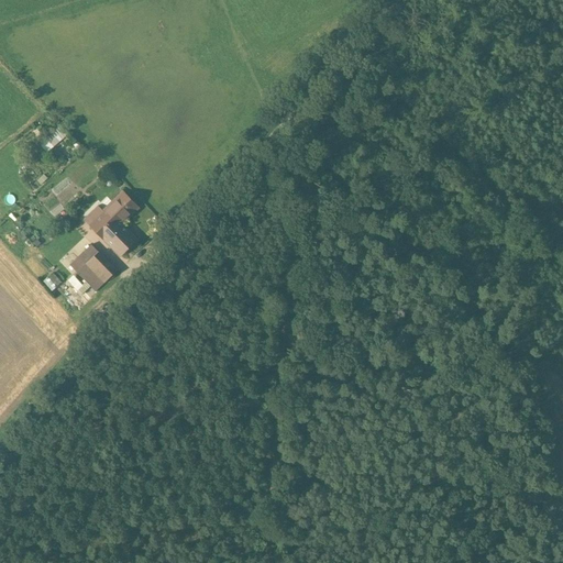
[(57,128),(40,144),(48,152),(65,136),(57,128)]
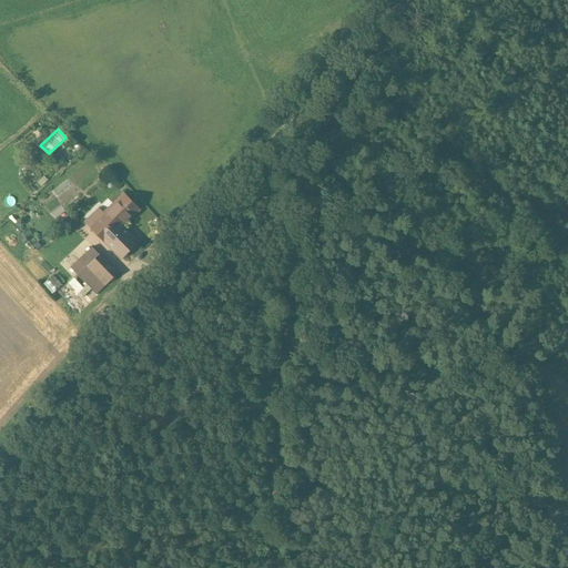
[(101,216),(91,226),(107,242),(123,226),(141,210),(124,193),(101,216)]
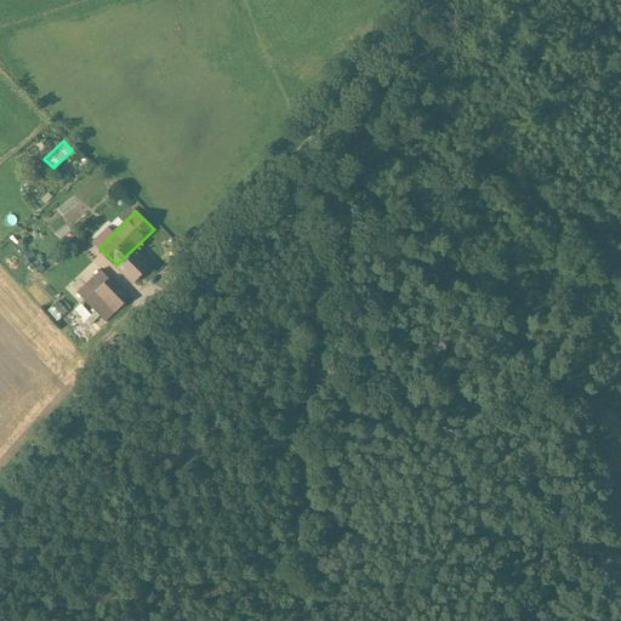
[(104,231),(93,241),(100,248),(110,237),(104,231)]
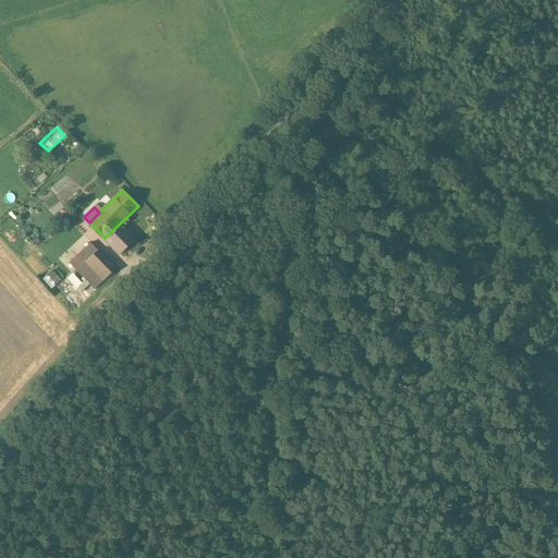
[(121,222),(105,238),(120,253),(135,238),(121,222)]
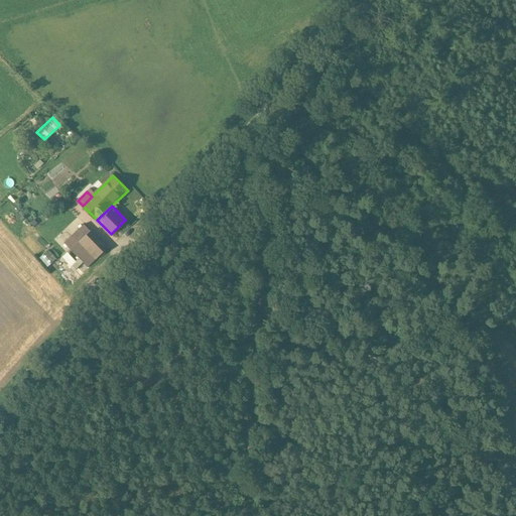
[(84,225),(65,242),(89,267),(96,260),(79,243),(91,232),(84,225)]
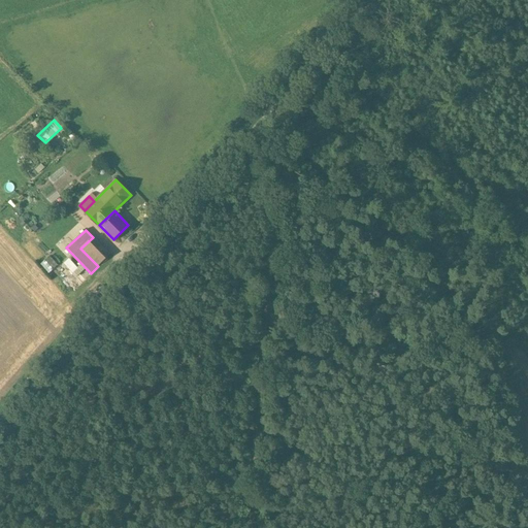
[(109,255),(93,237),(80,249),(98,266),(109,255)]
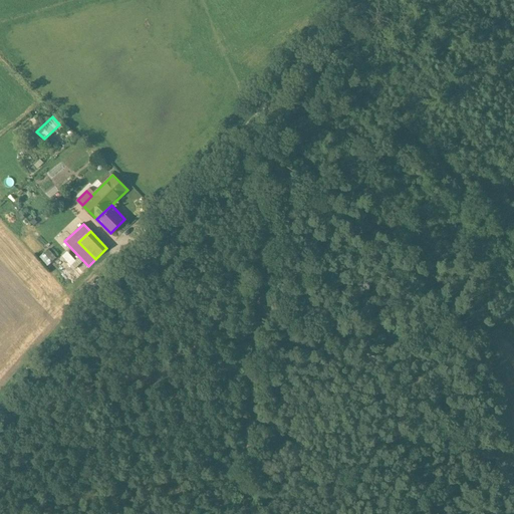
[(45,247),(37,255),(51,271),(60,262),(45,247)]
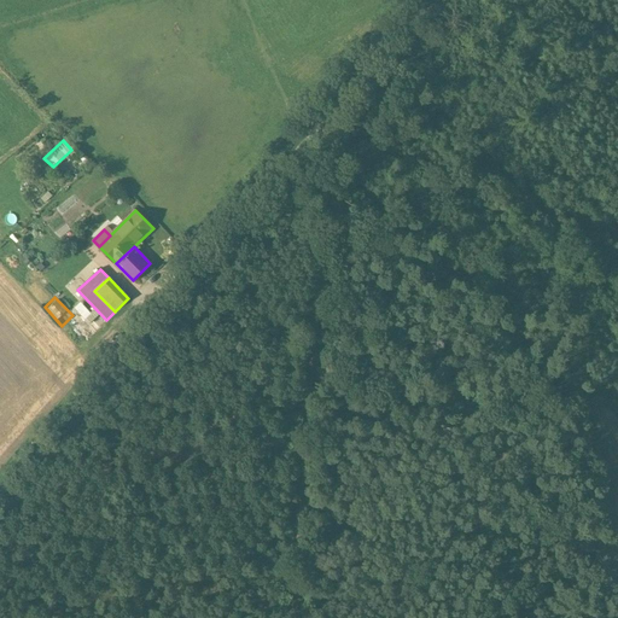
[(85,319),(92,313),(82,301),(75,307),(85,319)]
